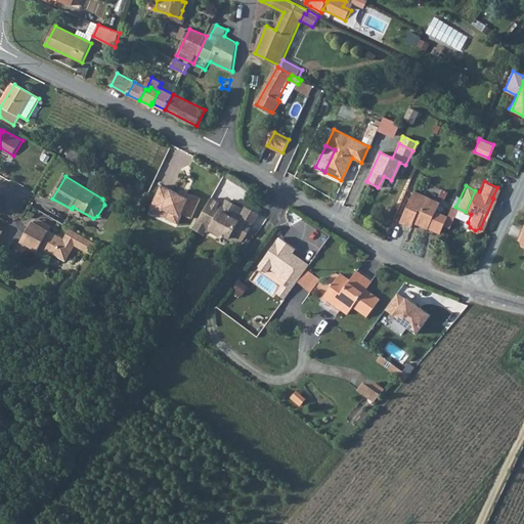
[(161,187),(154,202),(164,207),(162,211),(169,214),(166,221),(177,226),(181,216),(190,220),(200,201),(189,195),(188,200),(161,187)]
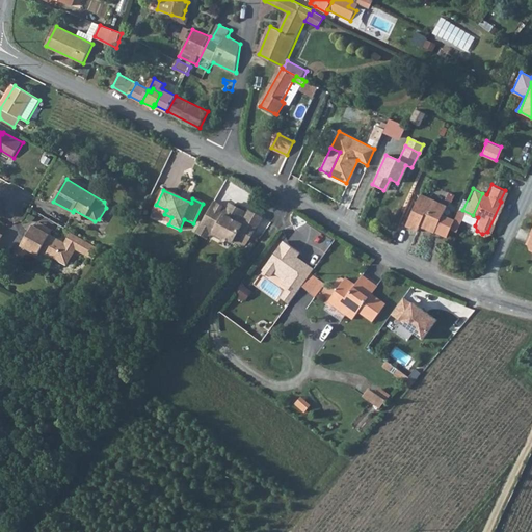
[(420,191),(404,222),(416,228),(418,222),(432,230),(446,203),(420,191)]
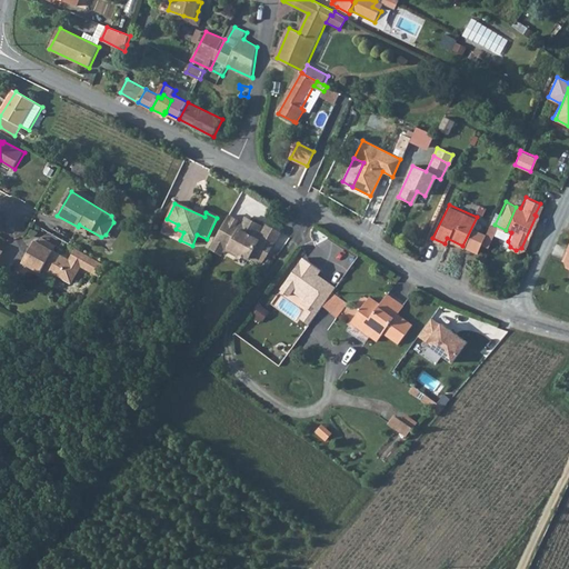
[(243,223),(229,216),(216,240),(230,248),(228,251),(237,256),(239,253),(249,259),(250,258),(261,263),(267,256),(280,233),(267,226),(261,236),(257,233),(261,226),(247,218),(243,223)]
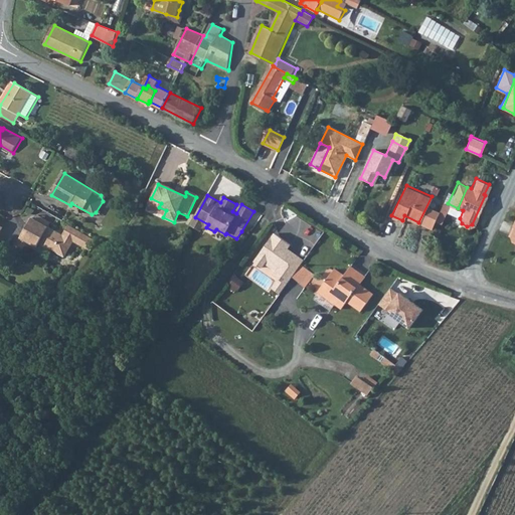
[(161,203),(151,198),(148,205),(158,210),(159,207),(161,203)]
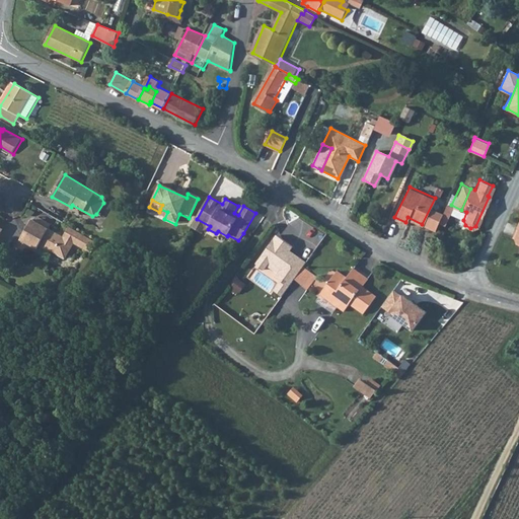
[(51,226),(39,218),(35,222),(49,229),(51,226)]
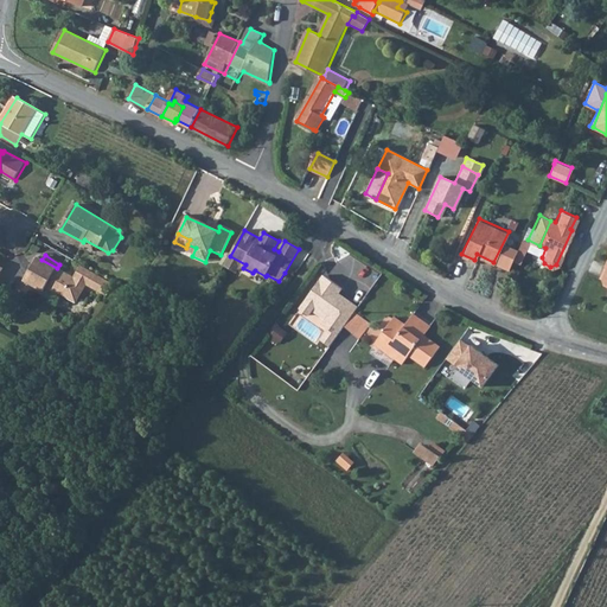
[(42,260),(38,257),(24,281),(43,292),(46,286),(76,304),(87,286),(107,298),(114,285),(82,266),(74,279),(57,268),(42,260)]
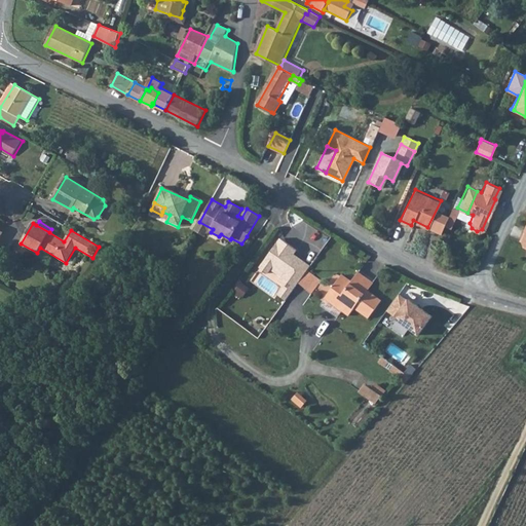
[(277,294),(287,301),(300,283),(310,269),(312,265),(297,253),(299,250),(282,238),(260,267),(269,273),(274,266),(285,274),(279,280),(286,286),(277,294)]
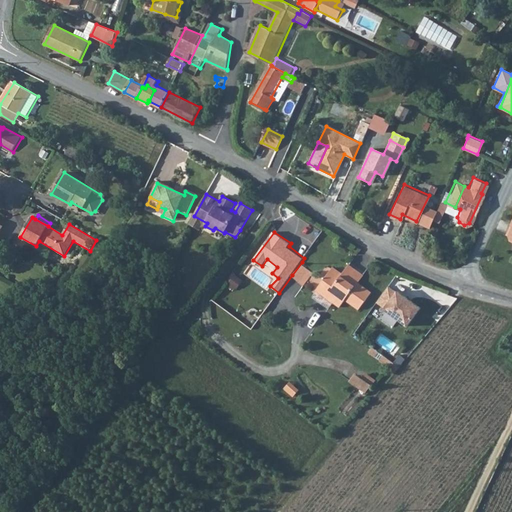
[(292,275),(304,285),(314,272),(302,262),(292,275)]
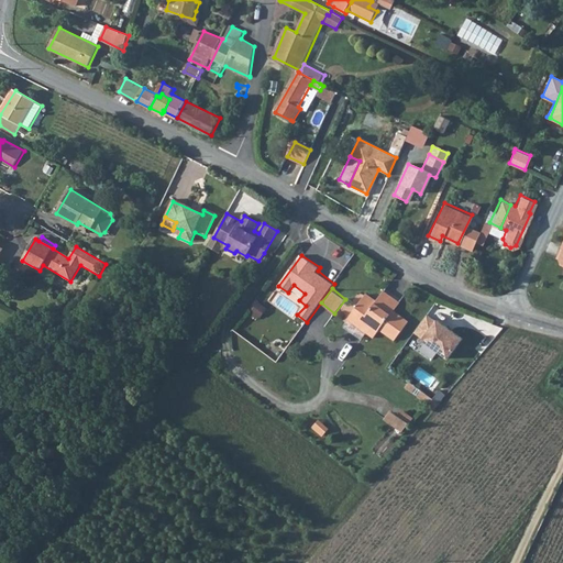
[(379,330),(395,341),(408,321),(394,310),(399,302),(384,291),(375,302),(365,296),(348,319),(373,338),(379,330)]
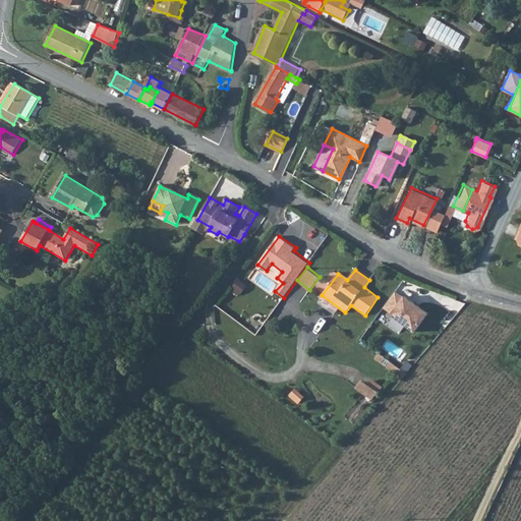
[(405,295),(397,289),(385,305),(393,311),(392,312),(415,330),(429,311),(406,294),(405,295)]
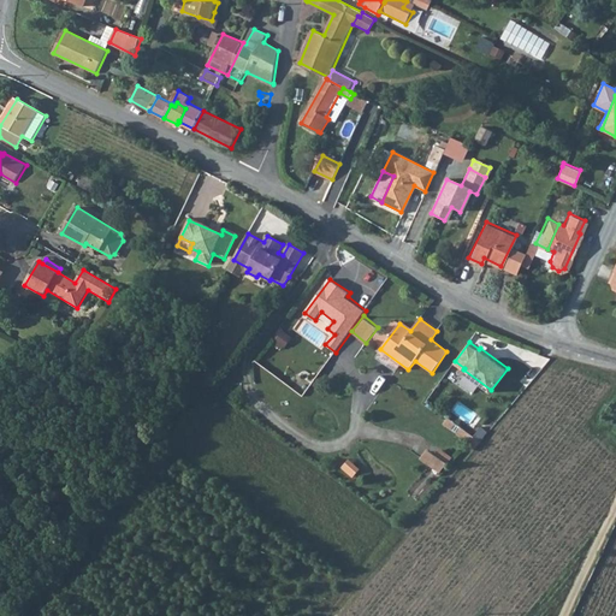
[(421,458),(442,473),(452,457),(440,448),(436,454),(430,449),(421,458)]
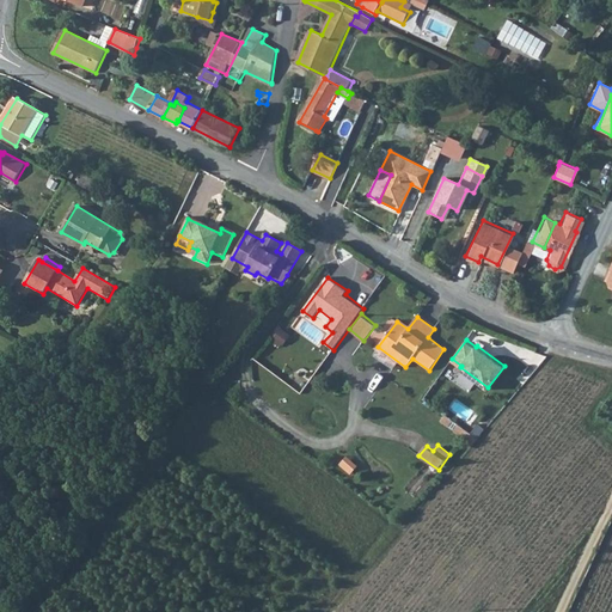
[(347,456),(340,465),(352,475),(357,466),(347,456)]
